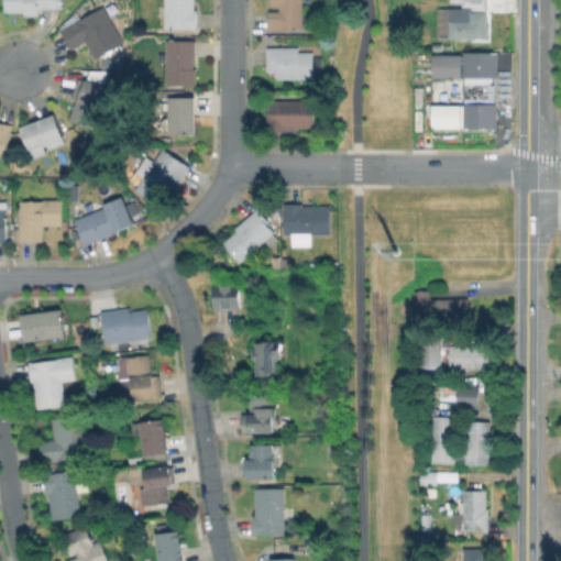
[(67,0),(67,2),(58,2),(58,10),(37,10),(37,17),(22,15),(22,13),(3,13),(3,0),(67,0)]
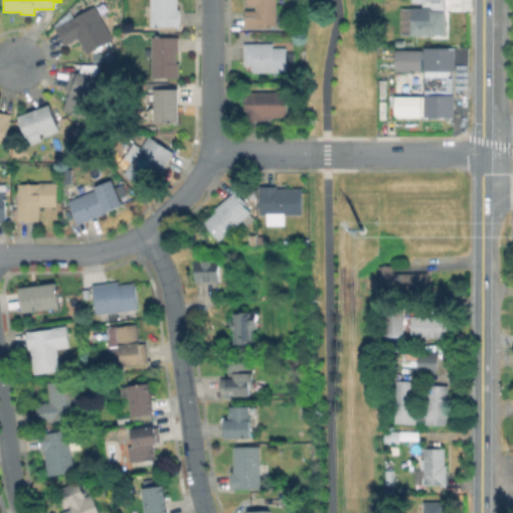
[(176,0),(176,11),(179,11),(179,29),(174,28),(149,27),(150,17),(141,17),(141,6),(150,7),(150,0),(176,0)]
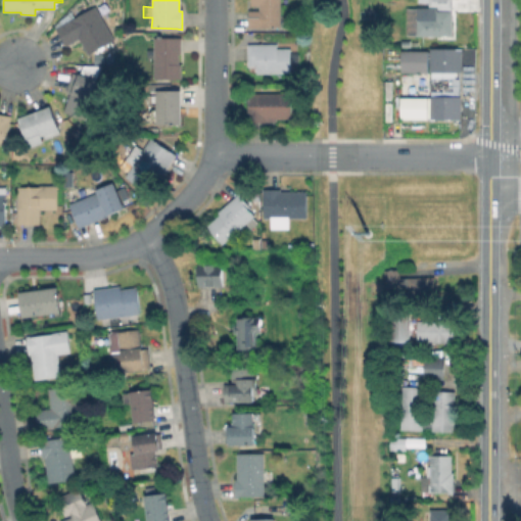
[(279,0),(279,28),(262,28),(262,30),(246,30),(246,11),(258,11),(258,6),(250,6),(250,0),(279,0)]
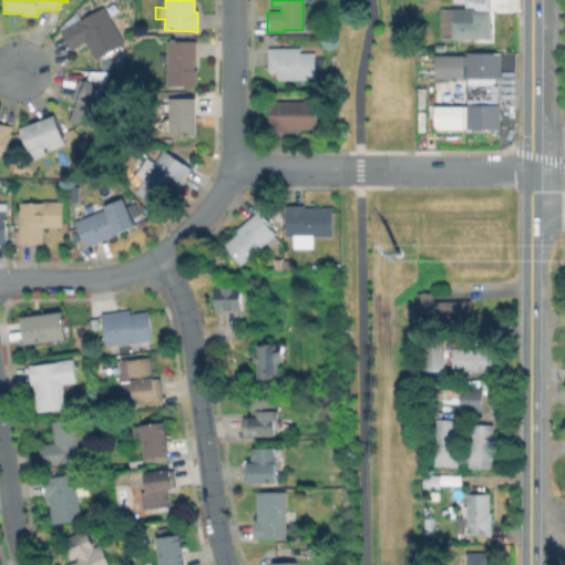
[(485,0),(485,17),(489,17),(489,45),(449,45),(449,13),(462,13),(462,0),(485,0)]
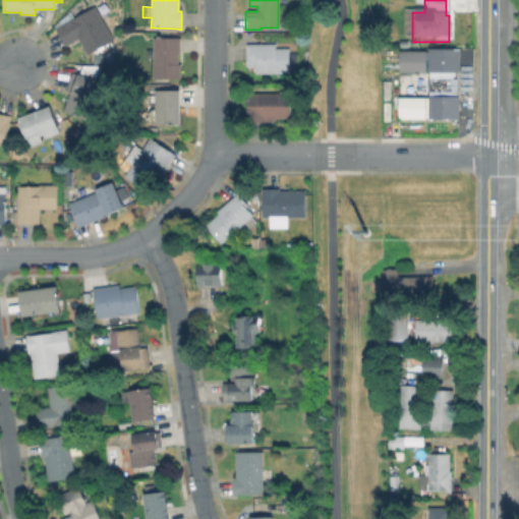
[(94,7),(112,41),(87,56),(77,40),(65,47),(55,30),(94,7)]
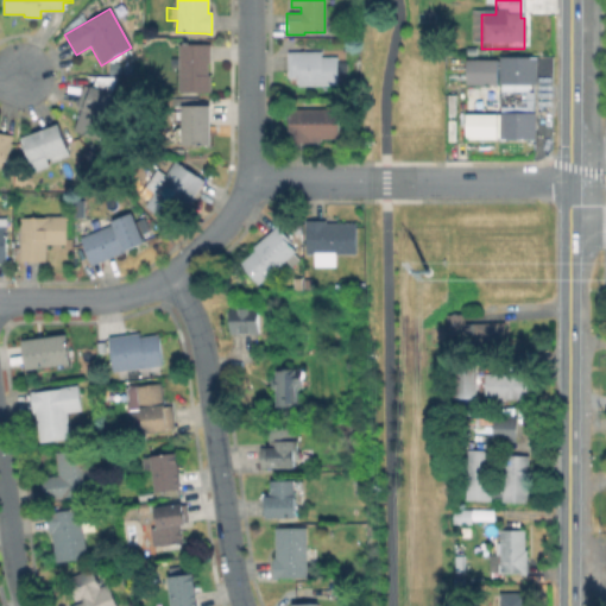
[(208,45),(209,64),(207,64),(207,75),(209,75),(209,93),(177,93),(178,69),(170,68),(170,58),(178,58),(178,45),(208,45)]
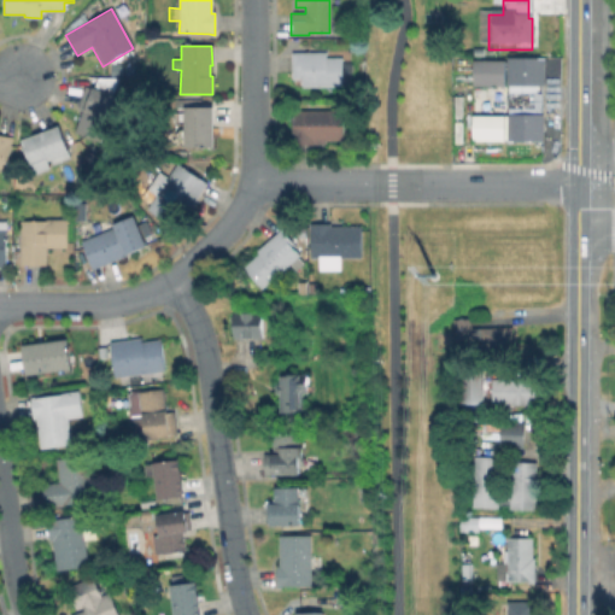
[(343,58),(343,87),(302,87),(302,80),(292,80),(292,54),(326,54),(326,58),(343,58)]
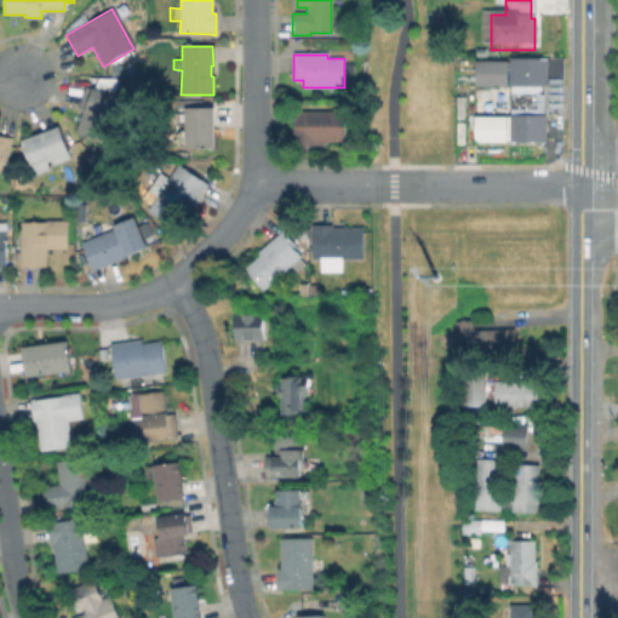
[(511,62),(511,91),(478,91),(478,62),(511,62)]
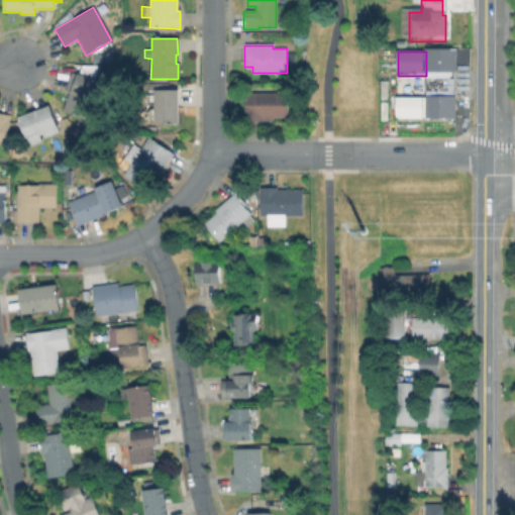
[(455,52),(455,76),(430,76),(430,52),(455,52)]
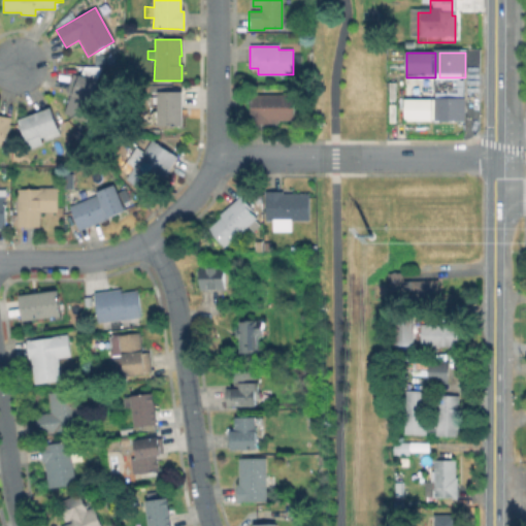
[(102,60),(96,66),(92,62),(98,56),(102,60)]
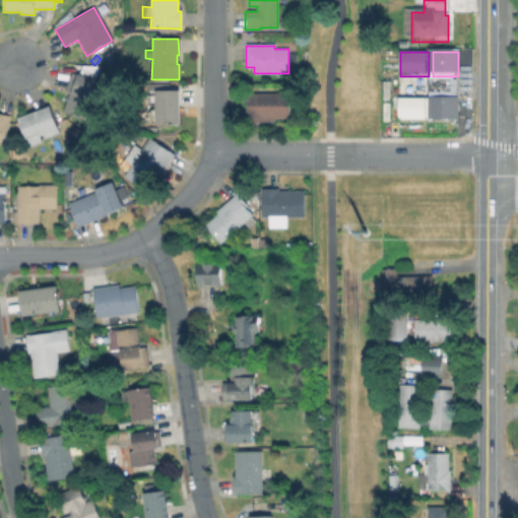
[(96,82),(83,120),(63,113),(70,93),(64,91),(70,73),(96,82)]
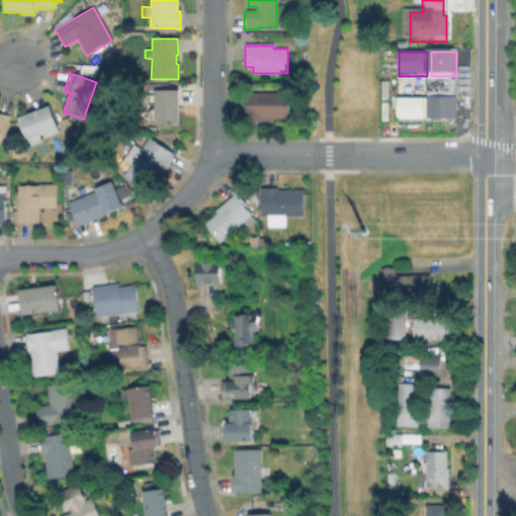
[(178,90),(178,123),(154,124),(154,90),(178,90)]
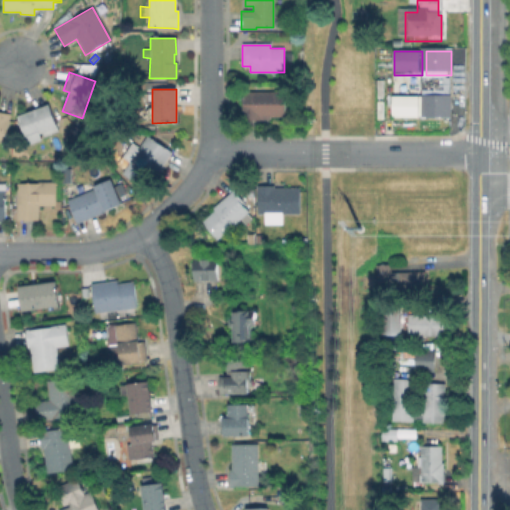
[(284,93),(284,117),(268,117),(268,121),(242,121),(242,93),(284,93)]
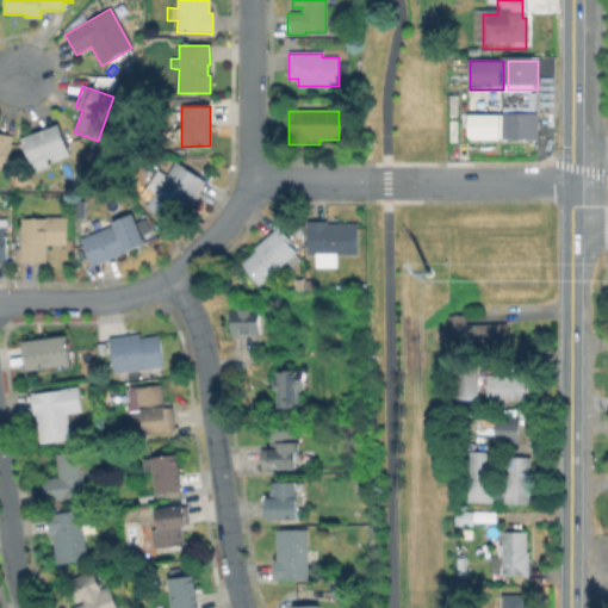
[(541,116),(541,144),(506,144),(506,115),(541,116)]
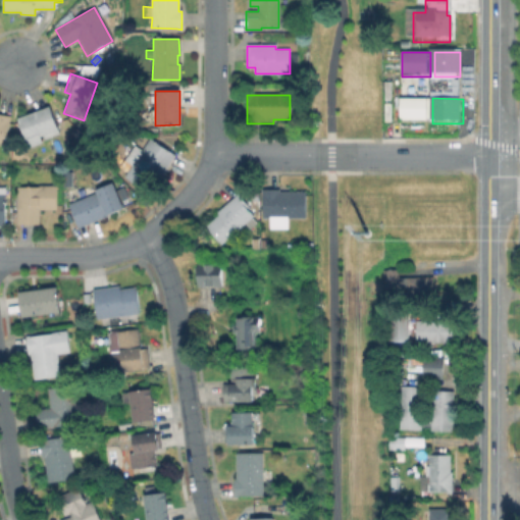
[(428,100),(428,121),(401,121),(401,100),(428,100)]
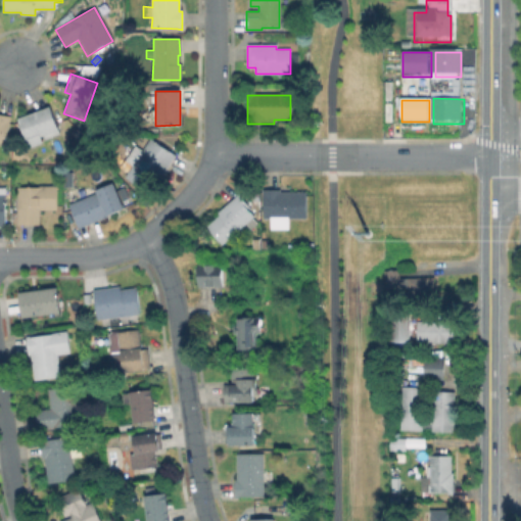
[(58,131),(27,143),(17,119),(49,107),(58,131)]
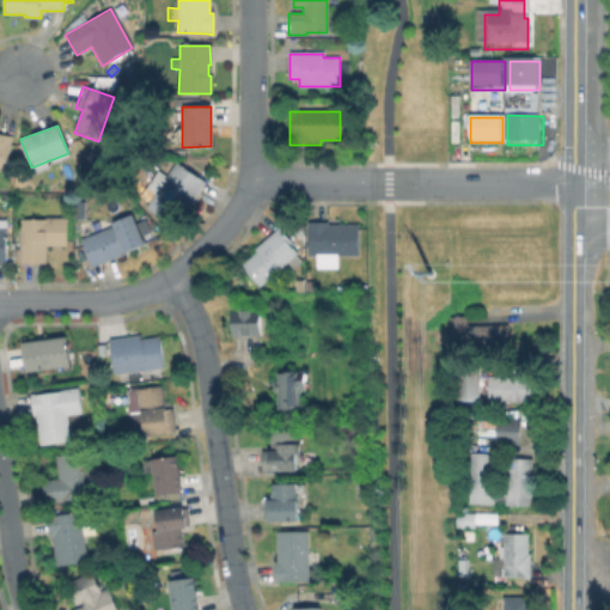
[(0,134),(12,138),(6,171),(0,170),(0,134)]
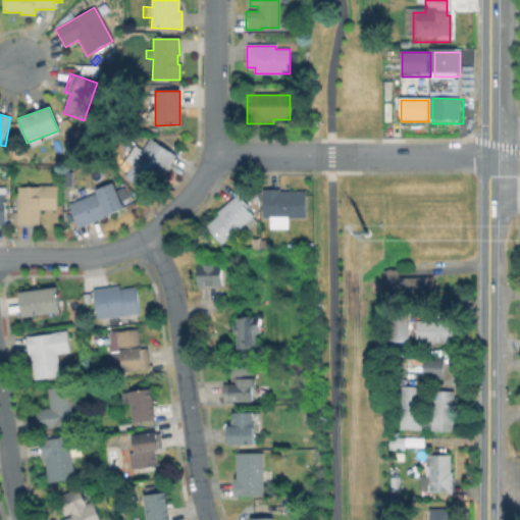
[(174,156),(160,177),(156,175),(144,192),(123,177),(150,139),(174,156)]
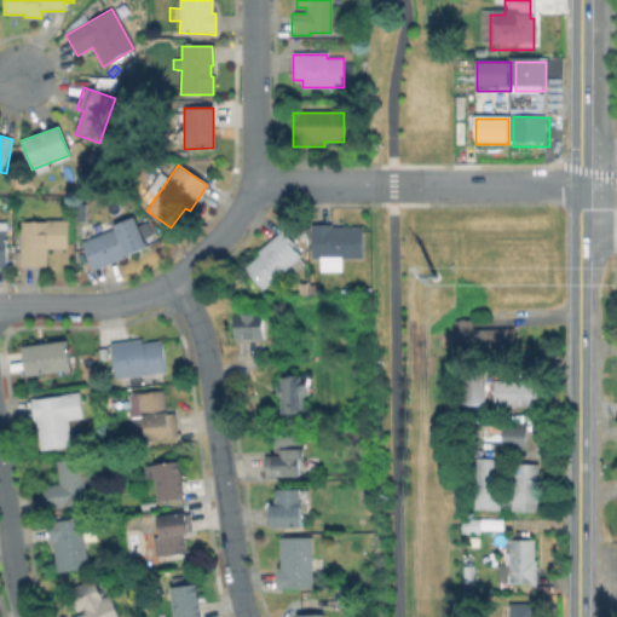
[(126,258),(92,271),(81,243),(115,230),(113,225),(133,218),(145,248),(125,257),(126,258)]
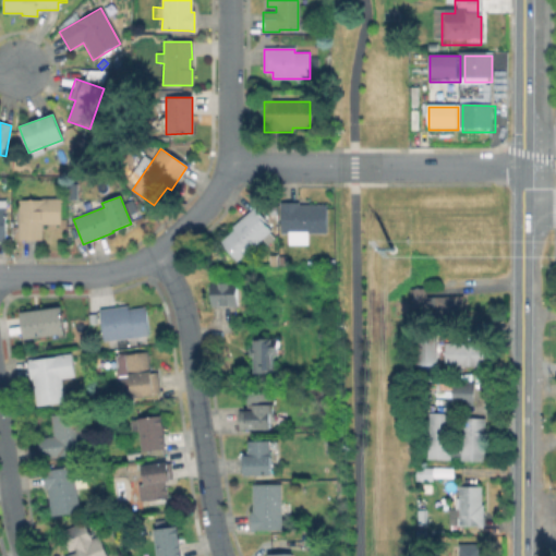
[(60,198),(60,214),(64,214),(64,219),(60,219),(60,226),(41,226),(41,241),(17,240),(17,201),(32,201),(33,198),(60,198)]
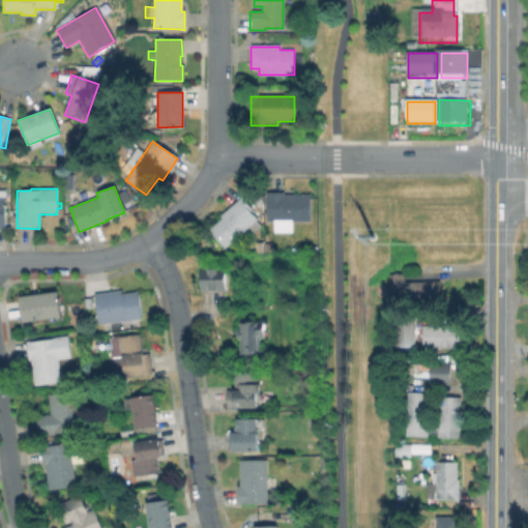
[(309,196),(309,222),(266,222),(266,197),(264,197),(264,193),(283,193),(283,195),(309,196)]
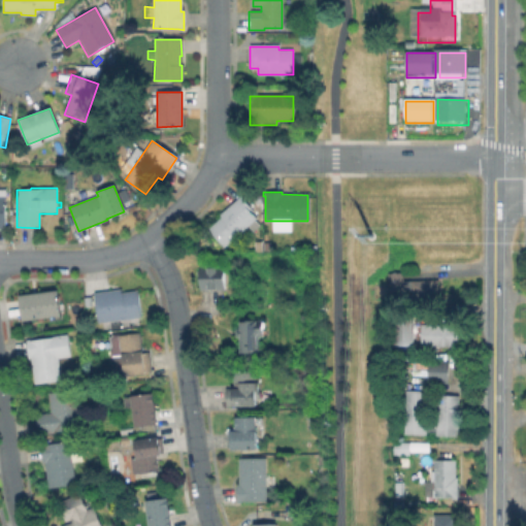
[(254,221),(258,226),(252,232),(247,226),(223,248),(207,229),(221,218),(219,216),(240,197),(253,211),(250,214),(255,220),(254,221)]
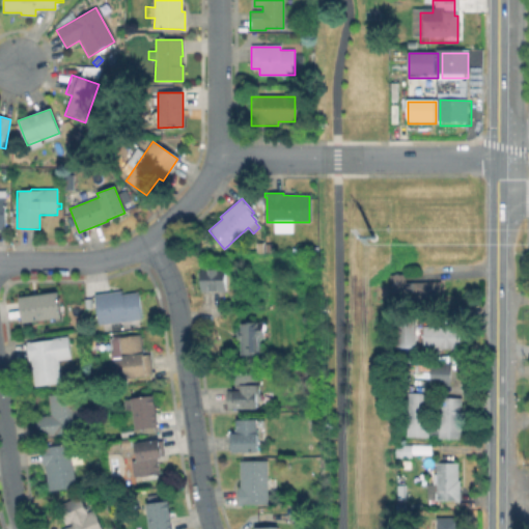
[(253,254),(253,243),(263,243),(263,254),(253,254)]
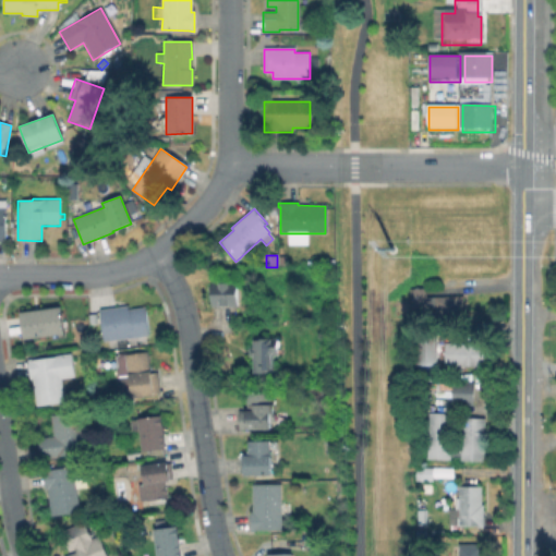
[(279,267),(279,256),(292,256),(292,267),(279,267)]
